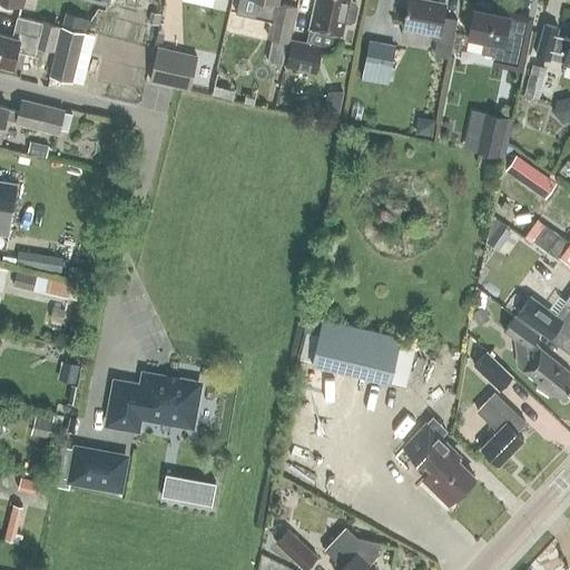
[(258,0),(255,20),(271,25),(267,40),(272,41),(267,64),(282,67),(286,43),(288,43),(296,8),(276,3),(276,2),(277,2),(277,0),(258,0)]
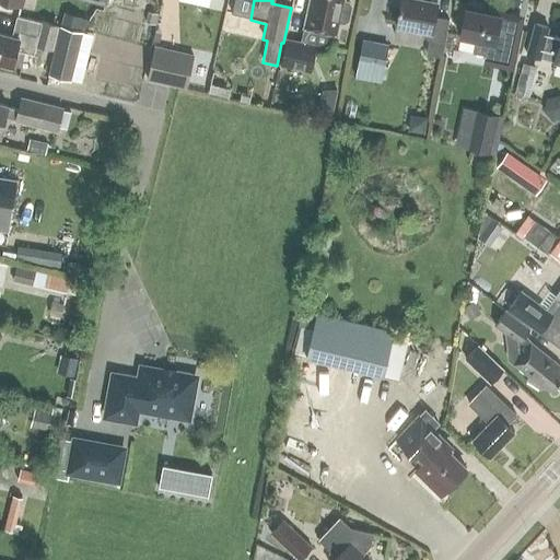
[(310,0),(304,27),(305,28),(302,43),(316,46),(316,47),(322,48),(329,43),(331,34),(337,35),(339,22),(343,23),(348,20),(351,7),(349,2),(343,1),(343,0),(310,0)]
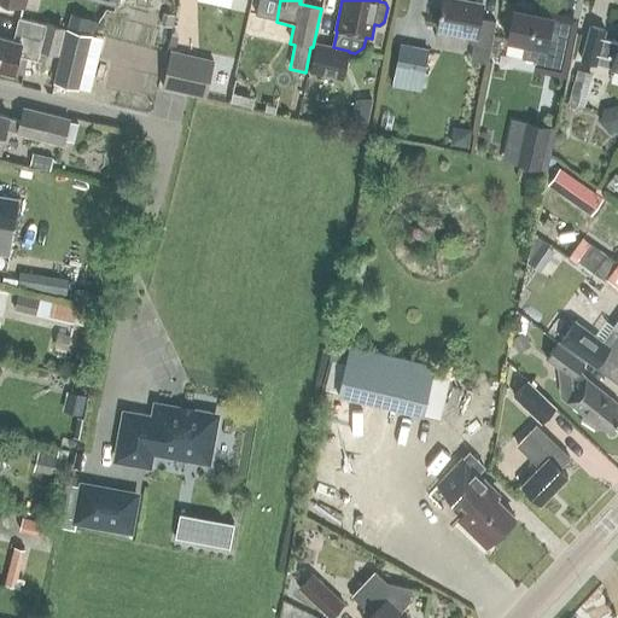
[(442,0),(437,28),(476,35),(471,59),(488,63),(496,22),(495,22),(495,23),(479,19),(483,3),(472,0),(442,0)]
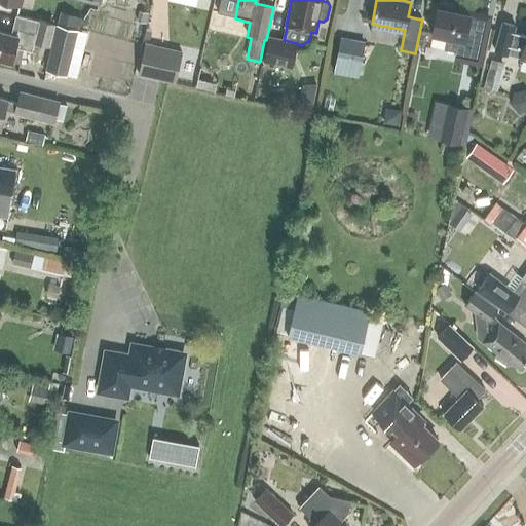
[(447,37),(445,49),(456,52),(456,55),(455,55),(478,61),(483,36),(466,32),(471,15),(438,8),(433,34),(447,37)]
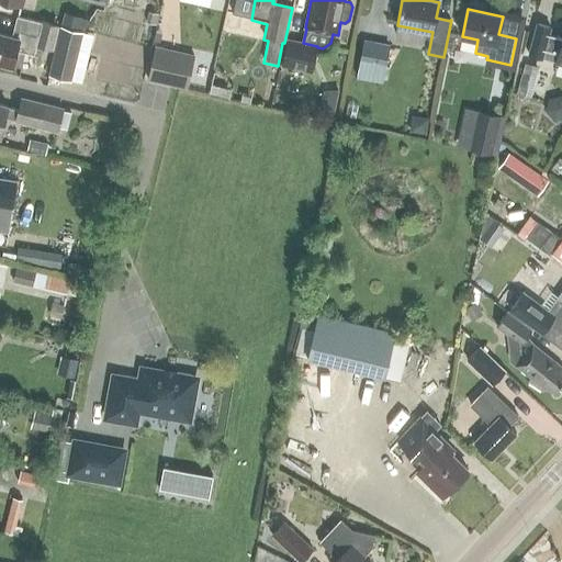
[(22,68),(25,53),(34,55),(36,46),(53,49),(58,26),(42,22),(18,17),(12,37),(0,33),(0,63),(12,66),(13,66),(22,68)]
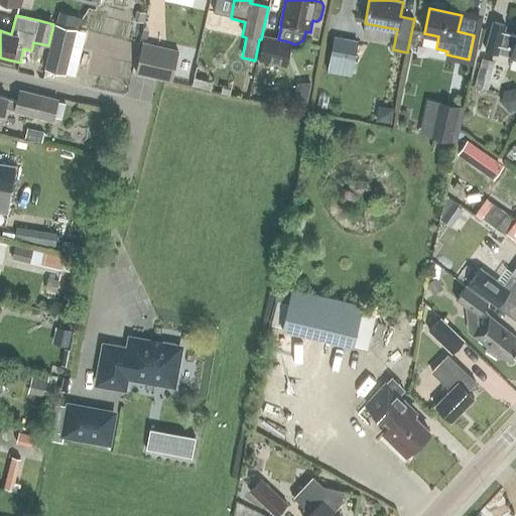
[(498,53),(500,45),(513,49),(511,57),(515,58),(515,35),(504,32),(506,25),(493,22),(485,50),(498,53)]
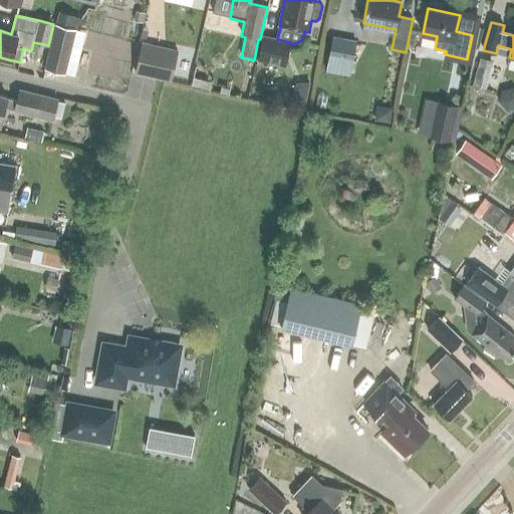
[(44,69),(65,74),(76,29),(55,24),(44,69)]
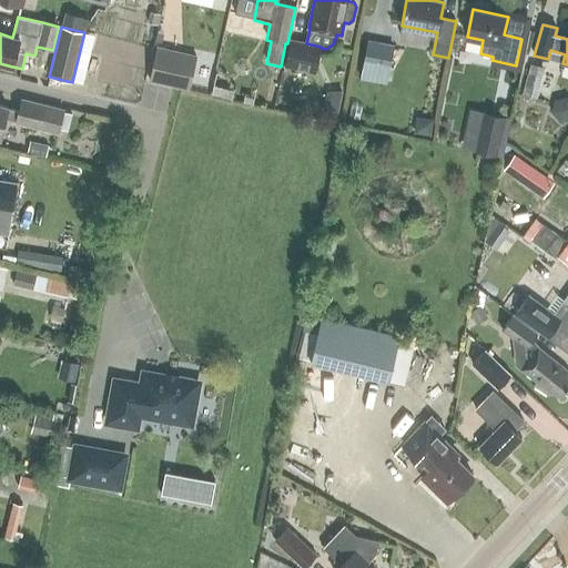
[(315,73),(321,48),(321,47),(306,43),(291,40),(285,67),(315,73)]
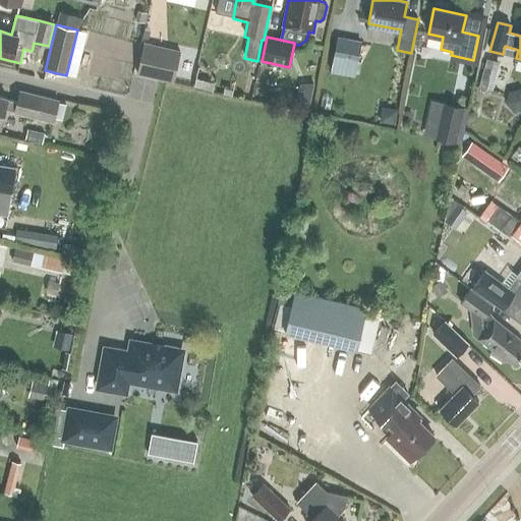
[(336,40),(333,59),(357,64),(360,44),(336,40)]
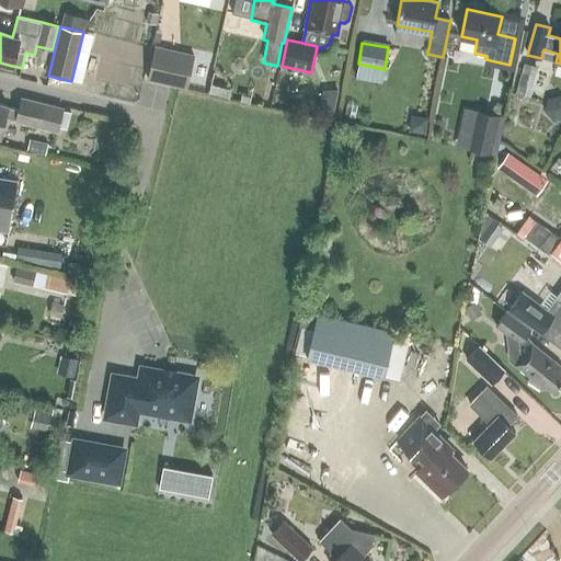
[(194,54),(156,45),(148,80),(186,89),(194,54)]
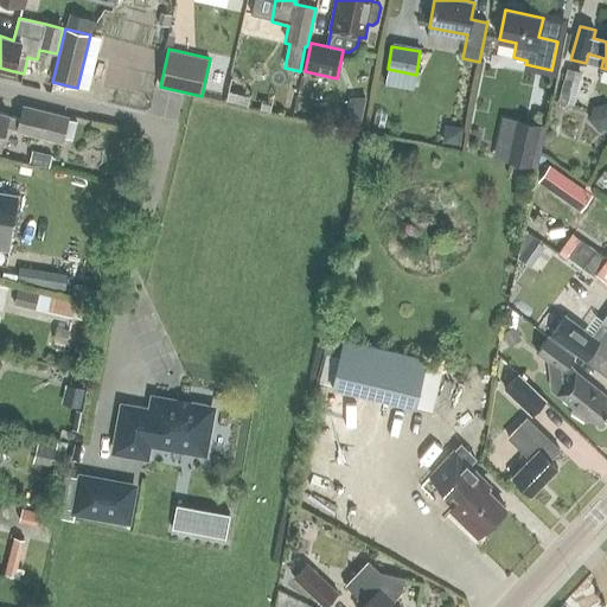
[(574,106),(583,72),(568,69),(558,102),(574,106)]
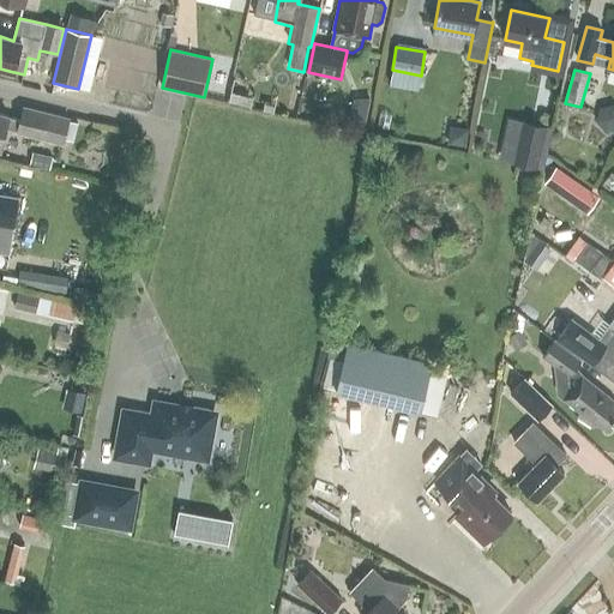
[(0,149),(6,128),(17,131),(17,132),(64,143),(70,120),(23,108),(20,121),(8,118),(8,116),(0,114),(0,149)]
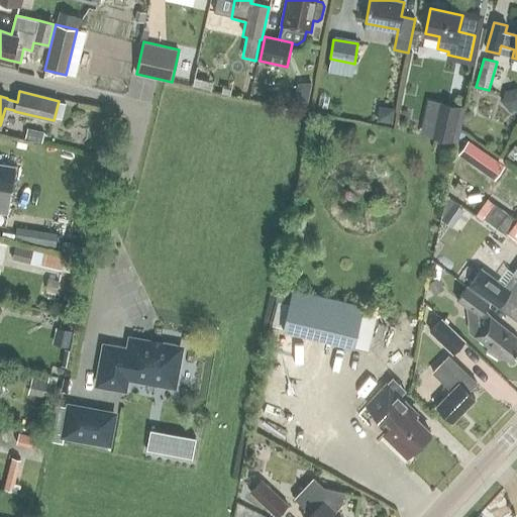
[(452,141),(459,106),(442,103),(435,138),(452,141)]
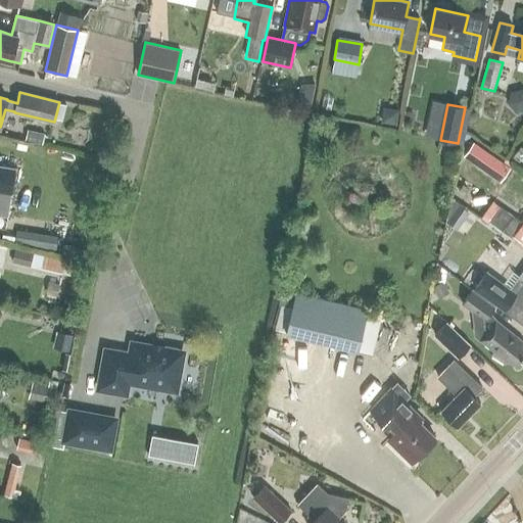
[(478,162),(489,170),(497,159),(486,151),(478,162)]
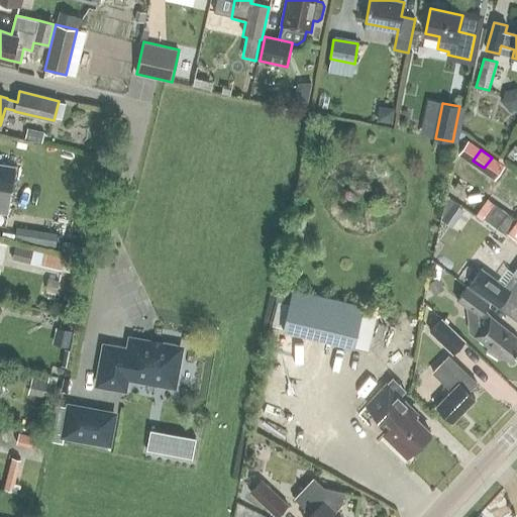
[(0,212),(8,214),(15,167),(0,165),(0,212)]
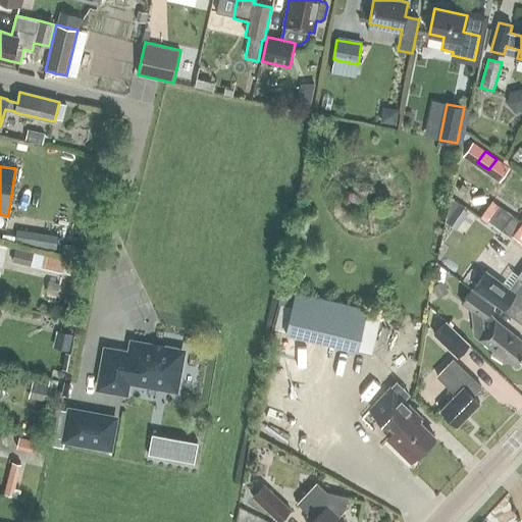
[(463,221),(468,212),(458,205),(452,213),(463,221)]
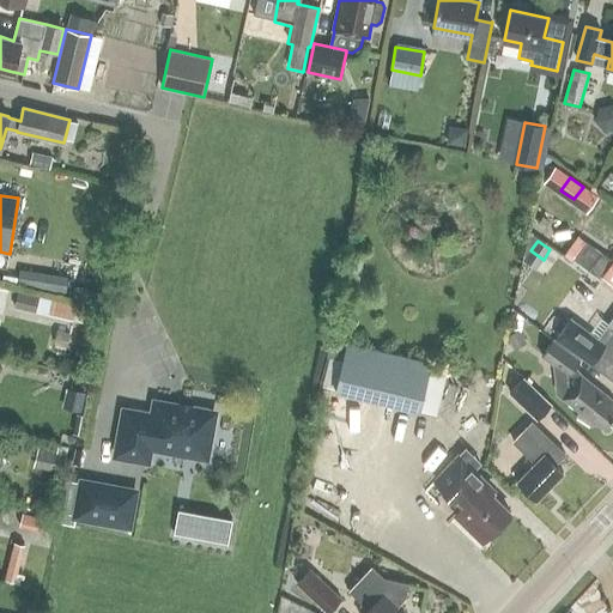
[(577,256),(575,260),(588,269),(601,253),(587,243),(577,256)]
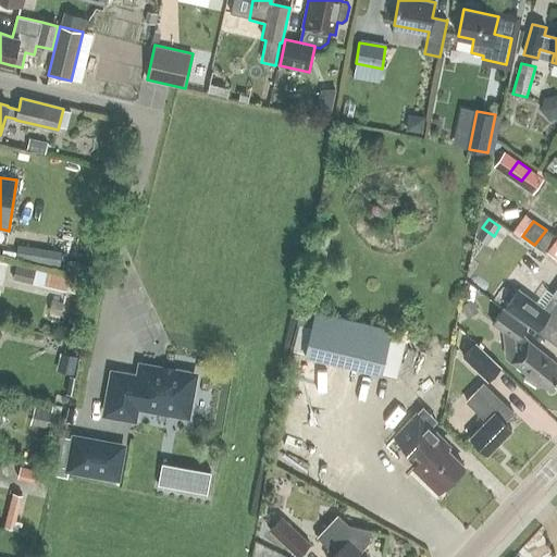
[(517,227),(514,233),(520,238),(522,236),(524,233),(517,227)]
